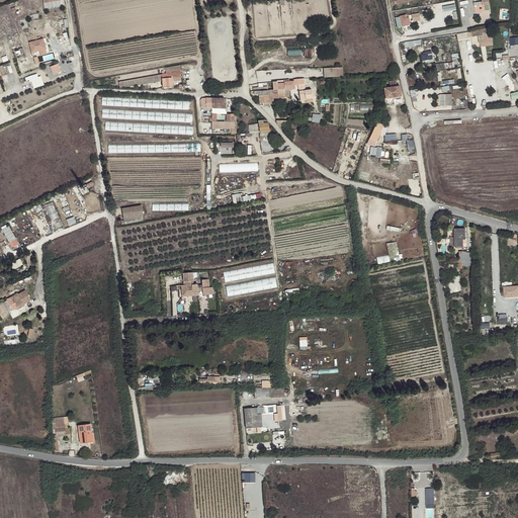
[(65,0),(44,0),(46,9),(66,5),(65,0)]
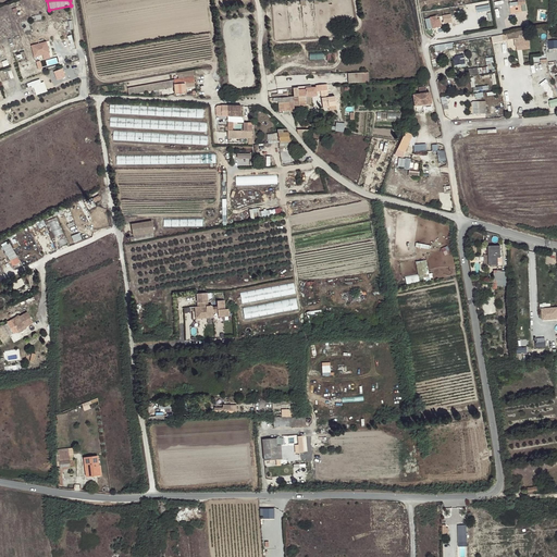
[(521,0),(510,2),(512,10),(521,9),(521,5),(522,5),(521,0)]
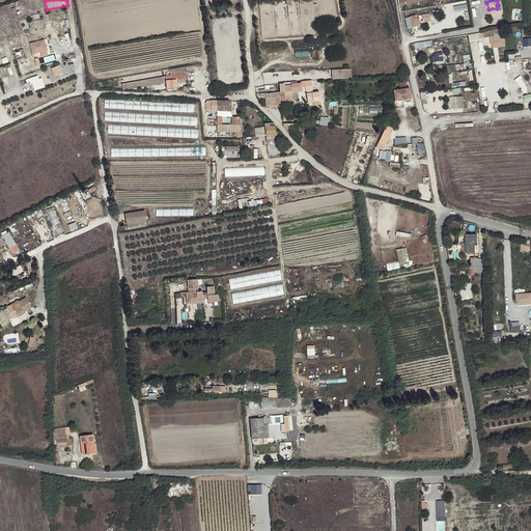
[(431,12),(423,14),(424,22),(432,21),(431,12)]
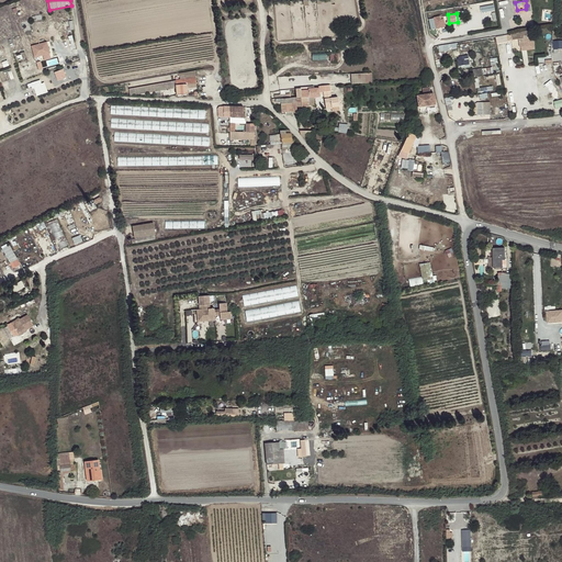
[(535,31),(513,32),(513,38),(520,38),(521,49),(536,48),(535,31)]
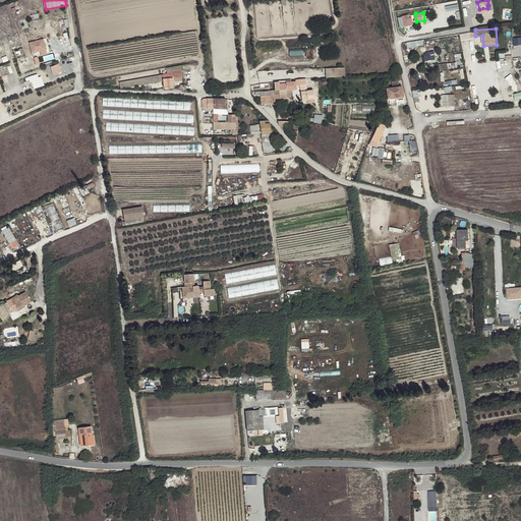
[(34,56),(48,54),(45,39),(31,41),(34,56)]
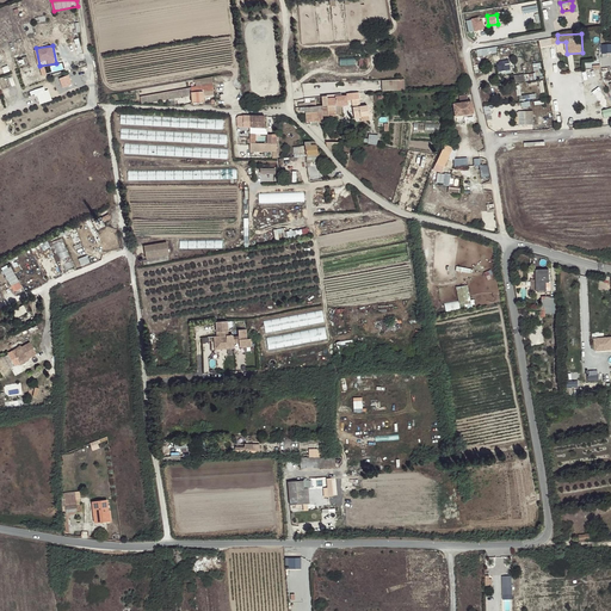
[(535,74),(525,75),(525,81),(542,78),(539,65),(534,66),(535,74)]
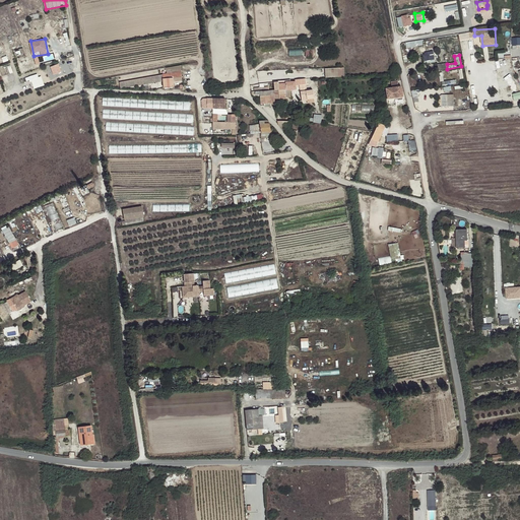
[(53,75),(61,72),(58,65),(50,67),(53,75)]
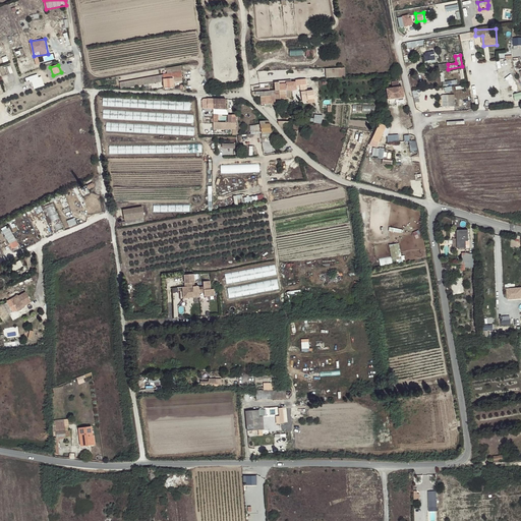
[(181,65),(166,68),(167,73),(120,82),(120,88),(163,80),(164,88),(174,87),(173,80),(182,79),(181,65)]
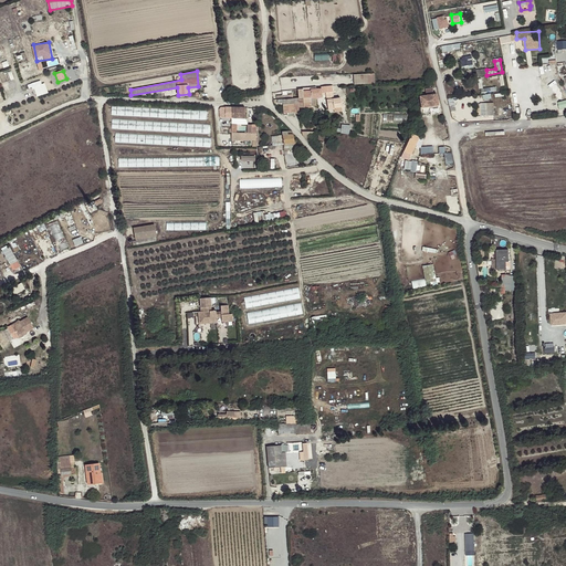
[(376,73),(355,74),(355,84),(376,83),(376,73)]
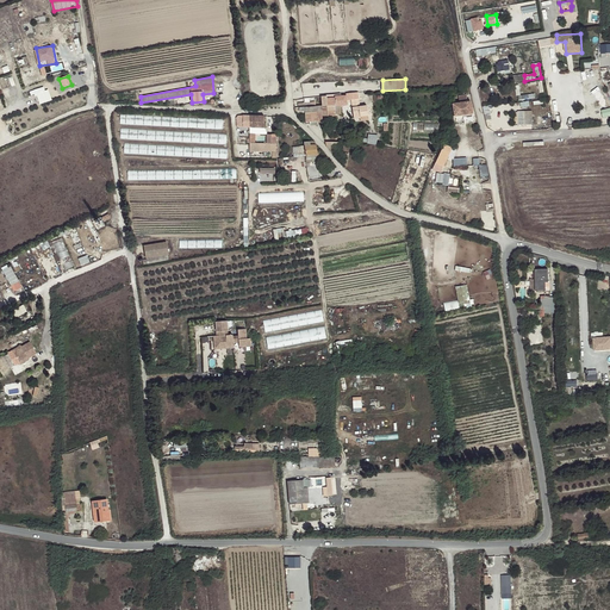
[(36,88),(39,103),(53,100),(50,89),(45,91),(45,86),(36,88)]
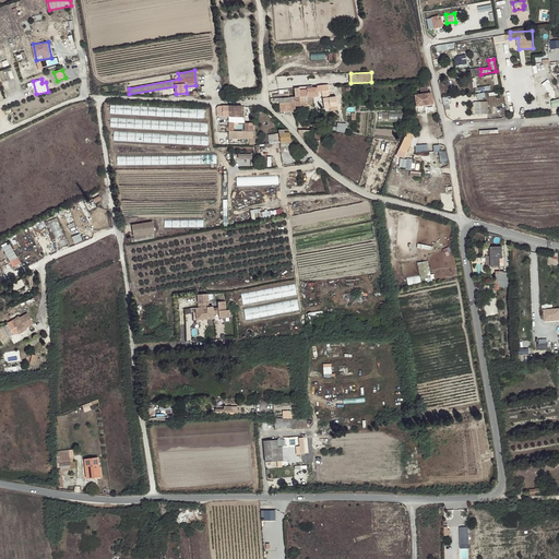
[(301,96),(301,86),(299,87),(295,87),(295,93),(295,97),(295,106),(299,106),(300,109),(307,109),(307,105),(312,105),(312,96),(301,96)]
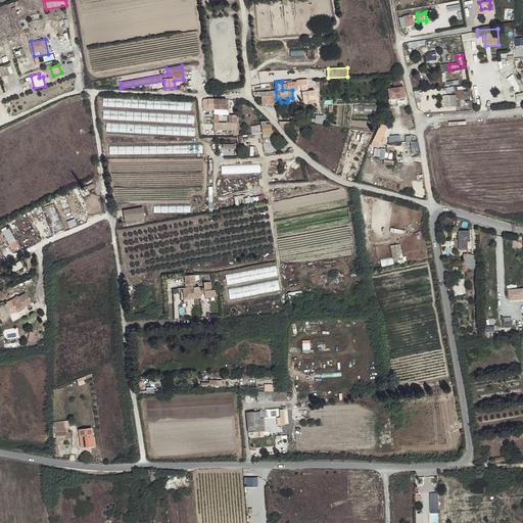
[(283,83),(283,81),(282,81),(282,90),(292,90),(293,90),(293,87),(293,84),(293,82),(288,83),(283,83)]
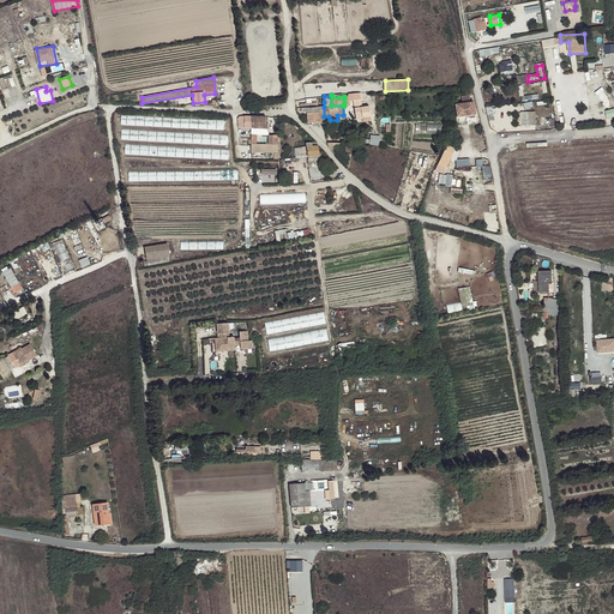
[(467,115),(475,114),(473,102),(470,103),(469,96),(461,97),(462,103),(456,104),(459,124),(467,122),(467,115)]
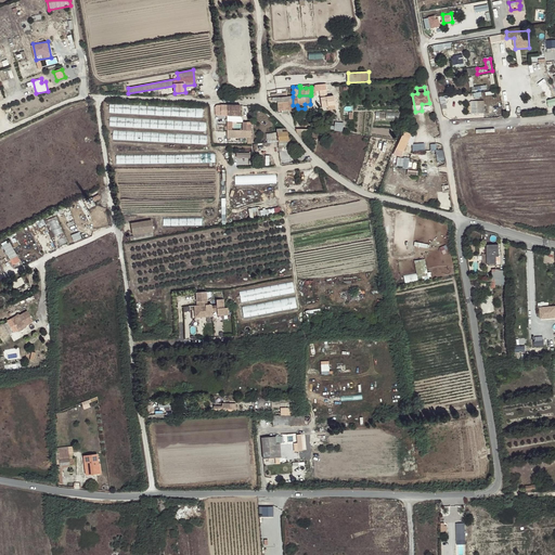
[(335,105),(334,95),(327,97),(326,90),(320,90),(320,91),(322,108),(328,107),(328,105),(335,105)]
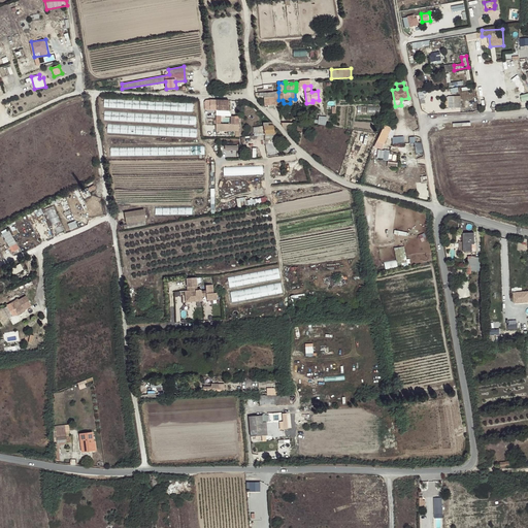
[(278,100),(278,92),(269,92),(269,89),(263,89),(263,93),(259,93),(259,96),(262,96),(264,96),(264,98),(264,105),(268,105),(274,105),(279,105),(278,100)]
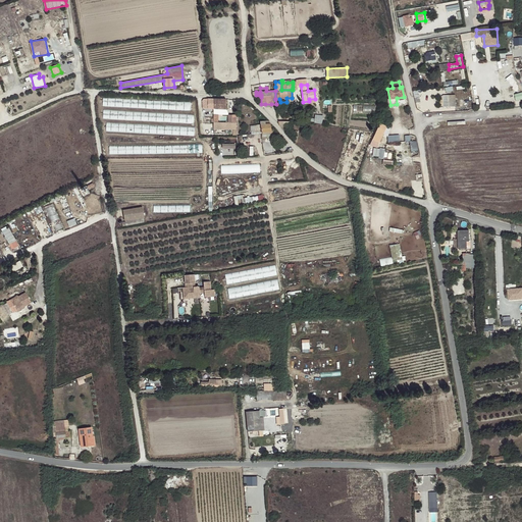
[(457,94),(444,95),(445,106),(457,105),(457,94)]
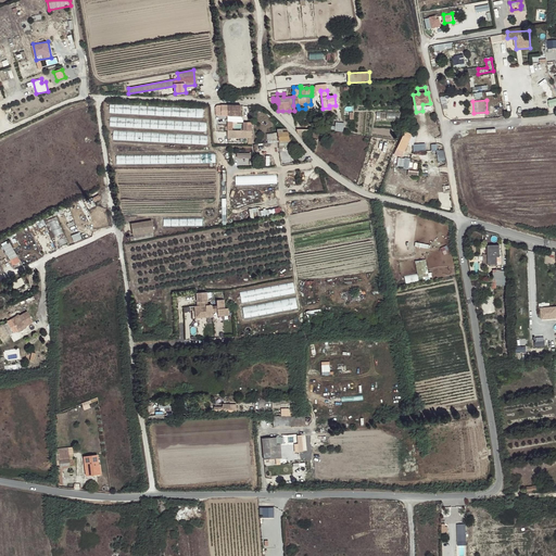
[(203,109),(110,103),(109,113),(203,117),(203,109)]
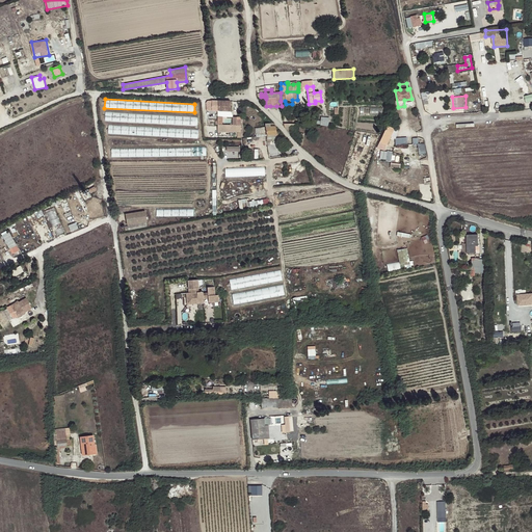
[(231,101),(218,100),(218,111),(231,111),(231,101)]
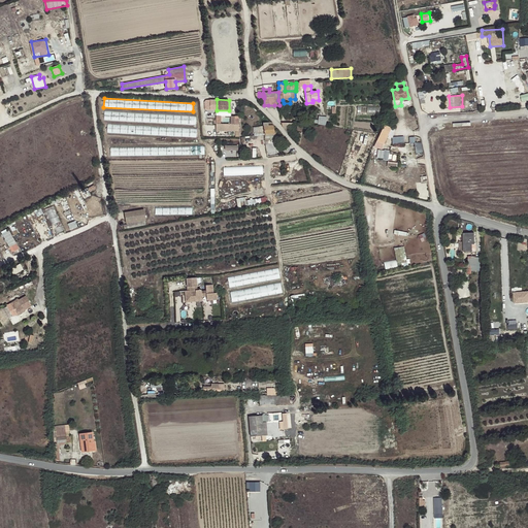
[(196,116),(105,110),(104,120),(196,125),(196,116)]
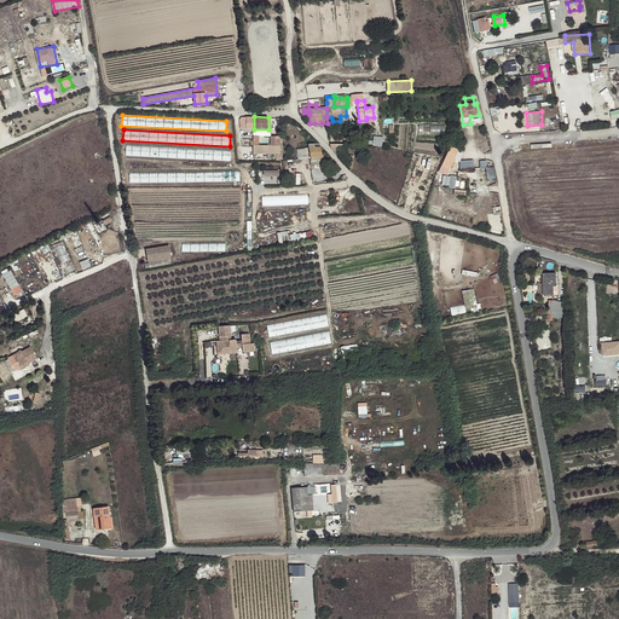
[(283,151),(281,136),(273,134),(273,144),(259,145),(253,145),(254,154),(283,151)]
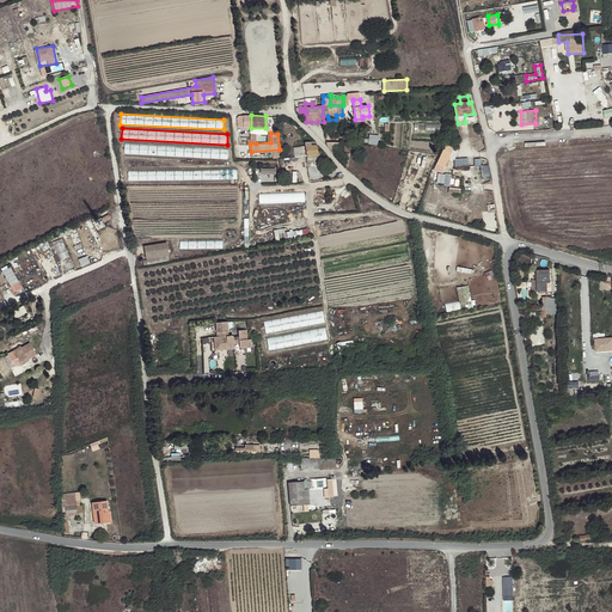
[(379,135),(369,134),(368,144),(378,145),(379,135)]
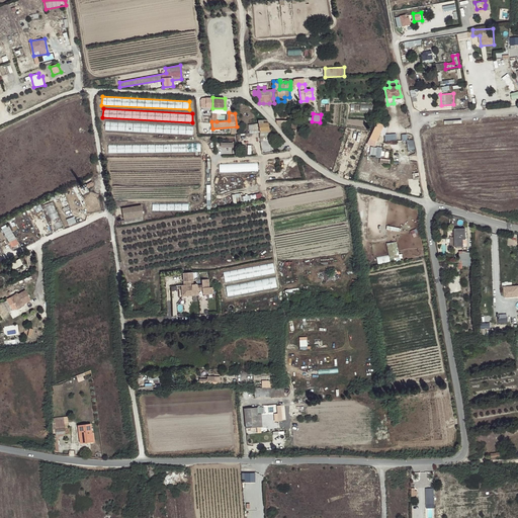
[(263,120),(258,120),(258,124),(259,131),(260,136),(269,136),(268,122),(263,122),(263,120)]
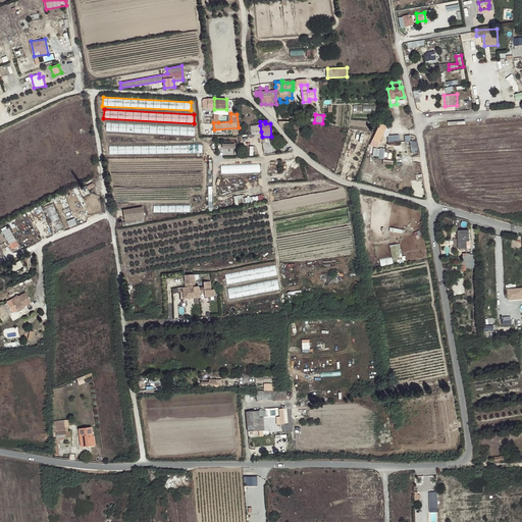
[(196,127),(107,122),(107,132),(195,136),(196,127)]
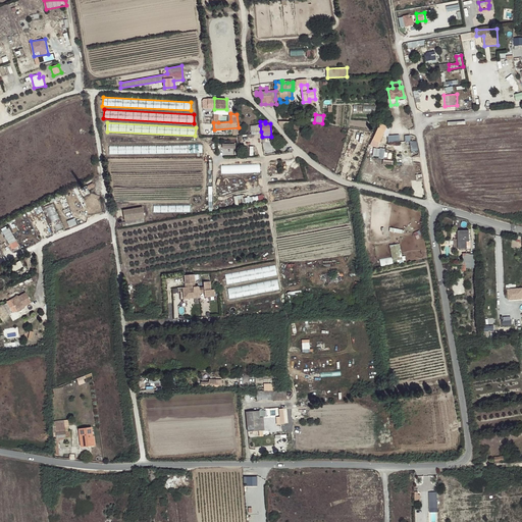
[(374,137),(380,139),(386,126),(380,123),(374,137)]
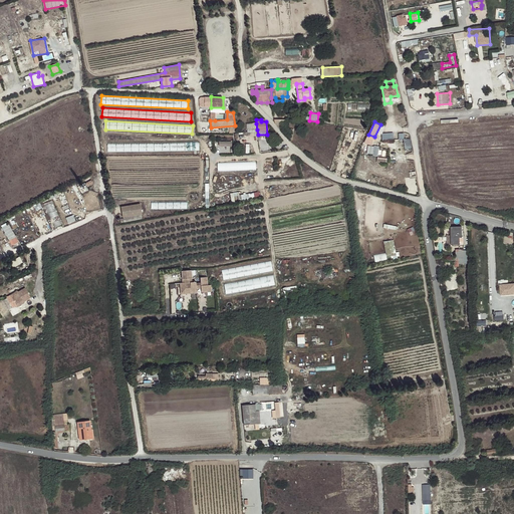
[(257,130),(256,123),(247,124),(248,132),(257,130)]
